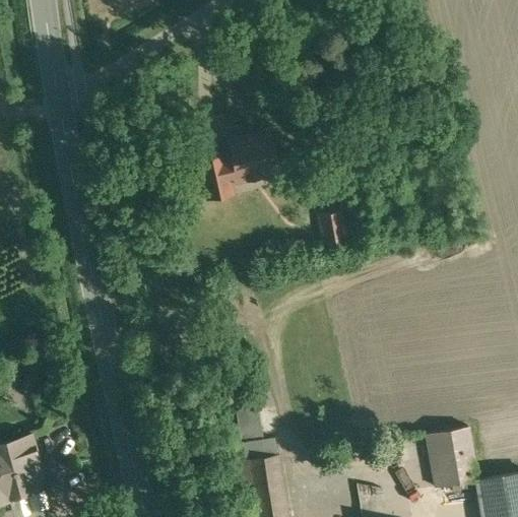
[(228,139),(231,154),(237,184),(282,175),(273,130),(228,139)]
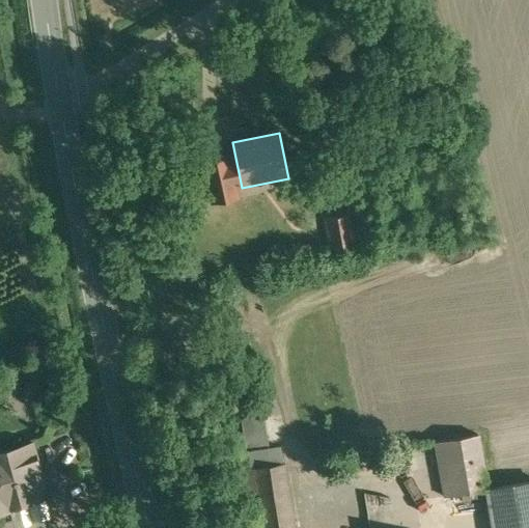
[(235,158),(202,165),(212,205),(244,198),(242,188),(235,158)]
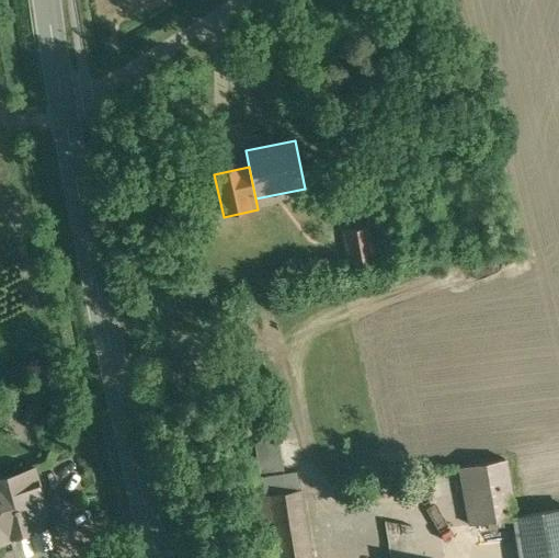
[(373,229),(344,234),(350,269),(378,264),(373,229)]
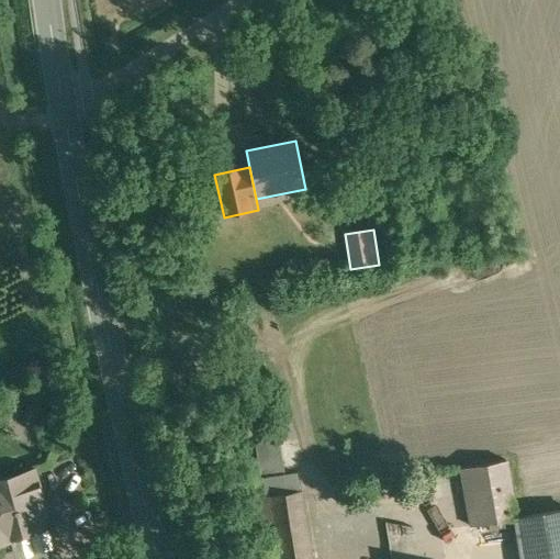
[(283,473),(279,443),(257,446),(260,477),(283,473)]
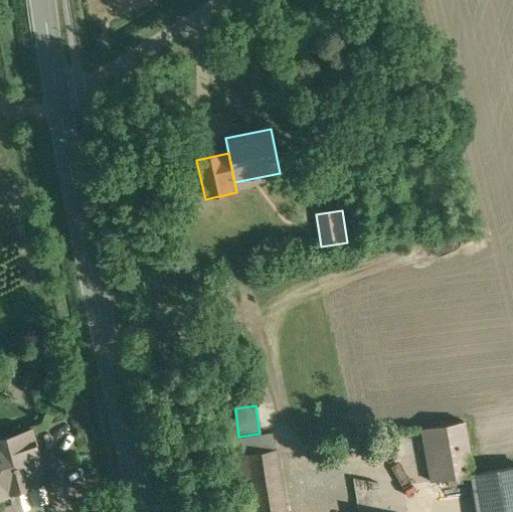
[(466,425),(423,433),(433,484),(475,477),(466,425)]
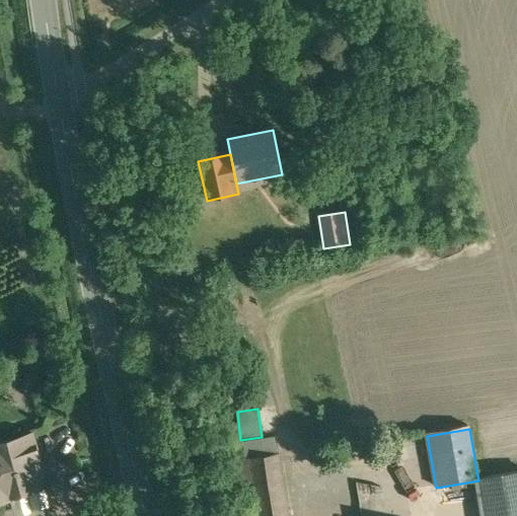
[(34,434),(0,443),(0,501),(49,489),(34,434)]
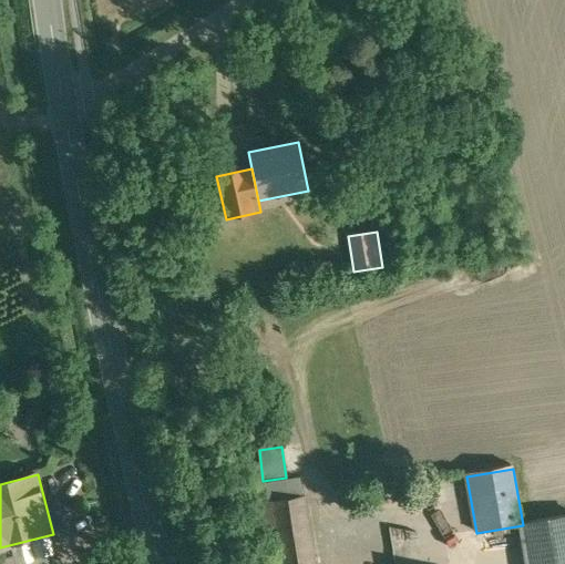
[(265,484),(268,502),(302,496),(299,479),(265,484)]
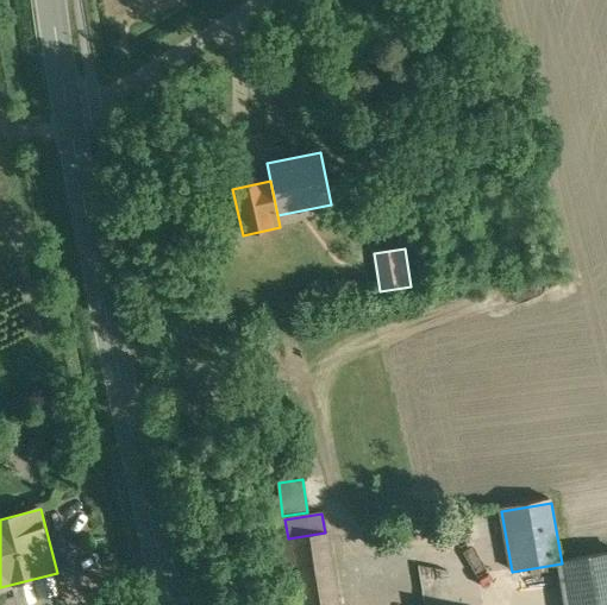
[(288,539),(276,541),(287,604),(339,604),(327,533),(325,533),(288,539)]
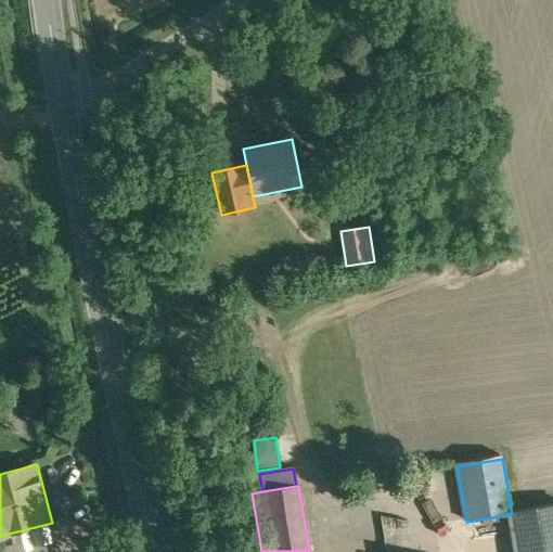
[(552,506),(512,514),(517,551),(552,551),(552,506)]
